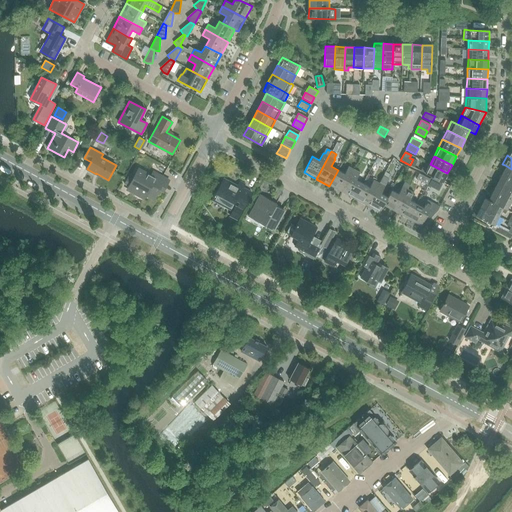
[(423,168),(421,171),(425,173),(443,182),(447,173),(430,164),(427,170),(423,168)]
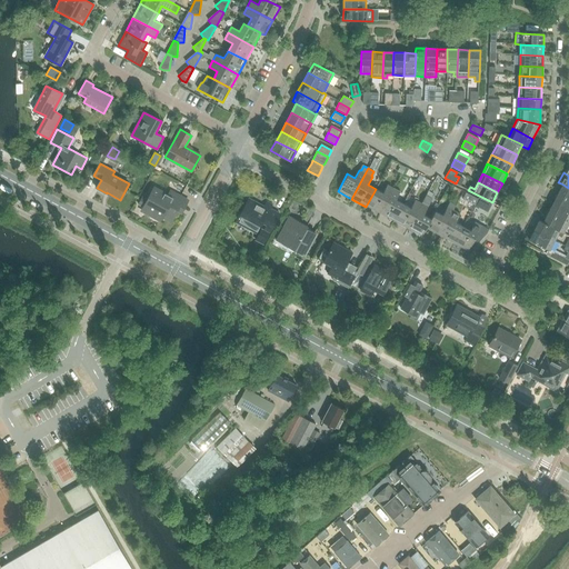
[(568,188),(561,183),(557,193),(568,199),(568,188)]
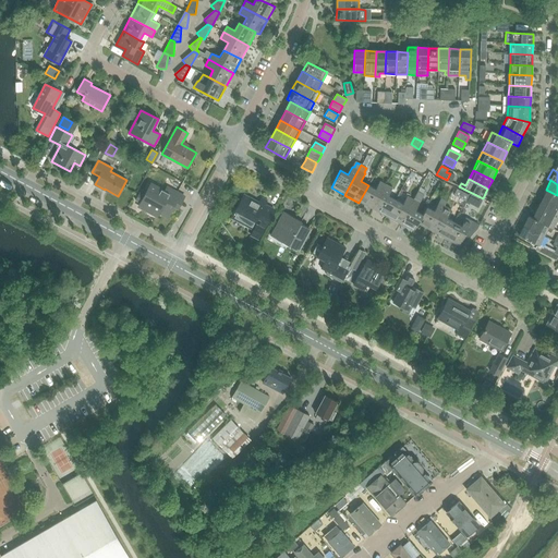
[(359,203),(372,209),(386,184),(379,181),(375,189),(368,185),(359,203)]
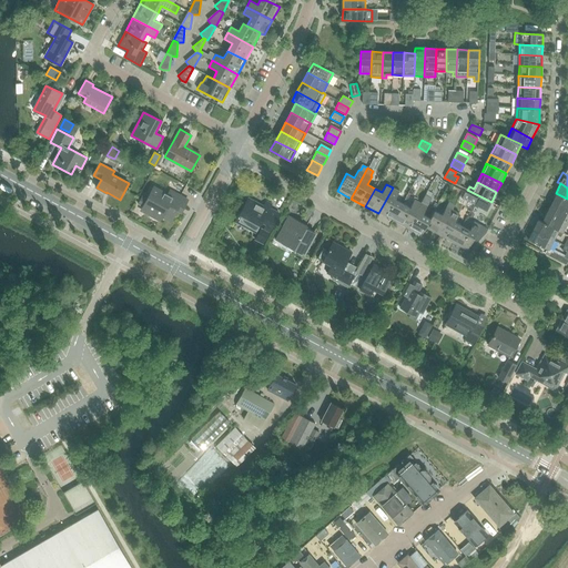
[(138,204),(142,206),(140,211),(160,222),(162,219),(171,223),(178,211),(182,213),(189,199),(170,189),(168,193),(153,185),(146,198),(142,195),(138,204)]
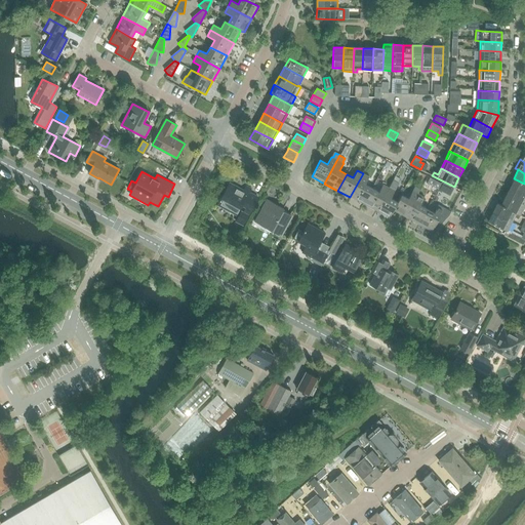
[(350,197),(363,204),(372,188),(365,185),(369,176),(363,173),(350,197)]
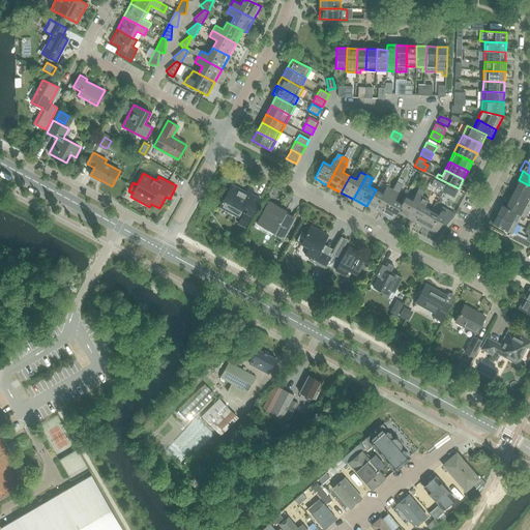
[(431,185),(442,192),(445,185),(434,179),(431,185)]
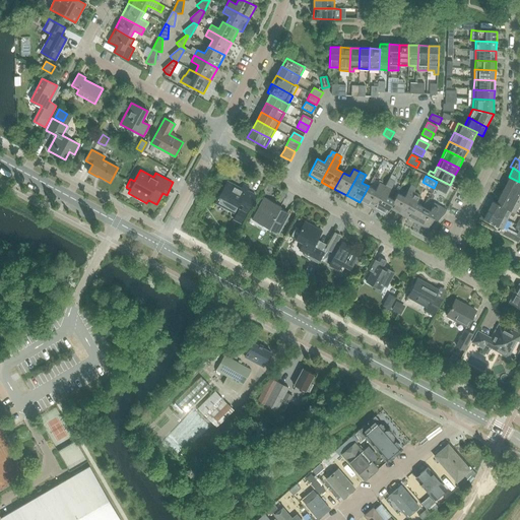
[(519,182),(509,177),(504,185),(519,193),(519,182)]
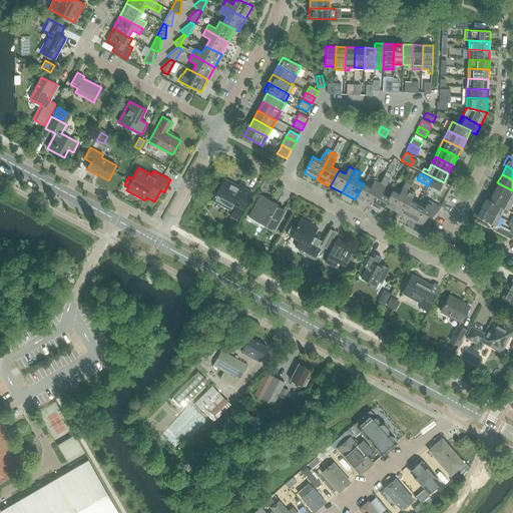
[(380,213),(384,205),(389,197),(388,197),(382,193),(390,179),(389,178),(384,176),(380,183),(367,206),(380,213)]
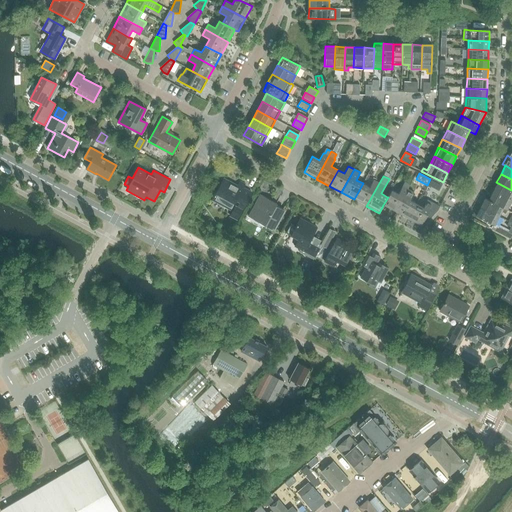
[(432,177),(429,183),(437,188),(441,182),(432,177)]
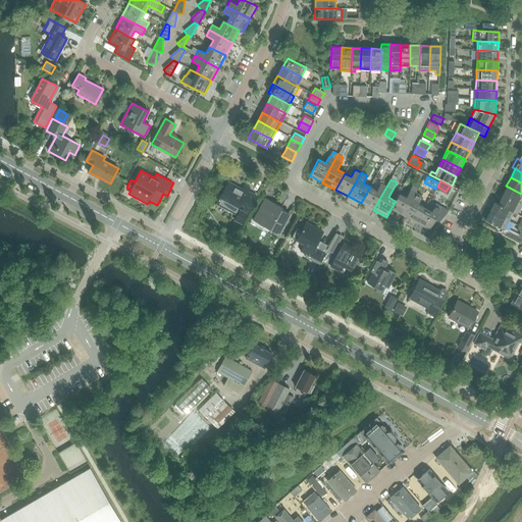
[(228,183),(216,204),(226,209),(228,206),(237,210),(239,204),(244,207),(242,210),(247,213),(256,196),(248,192),(250,188),(244,185),(241,190),(238,188),(228,183)]
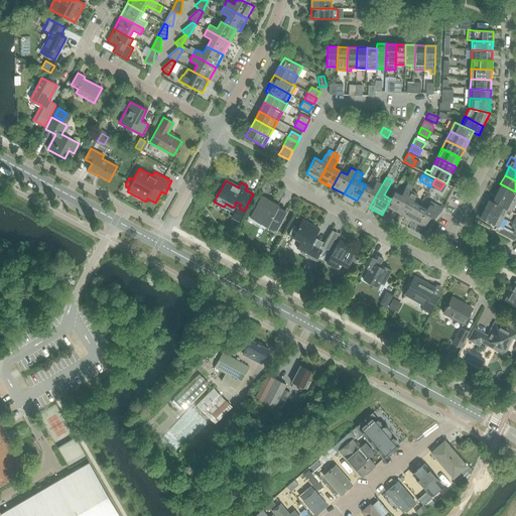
[(357,201),(369,208),(382,184),(376,181),(372,188),(366,184),(357,201)]
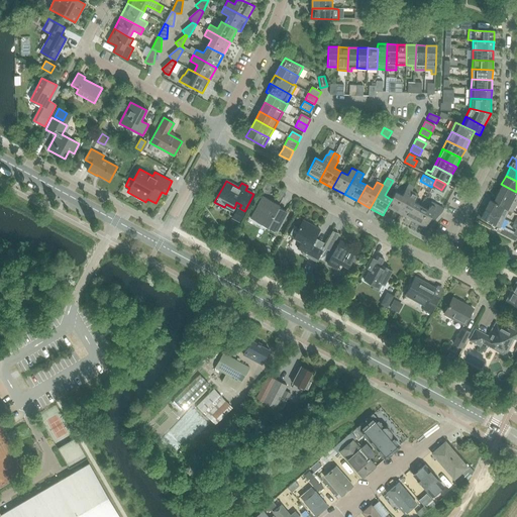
[(516,192),(501,184),(497,193),(516,203),(516,200),(516,192)]
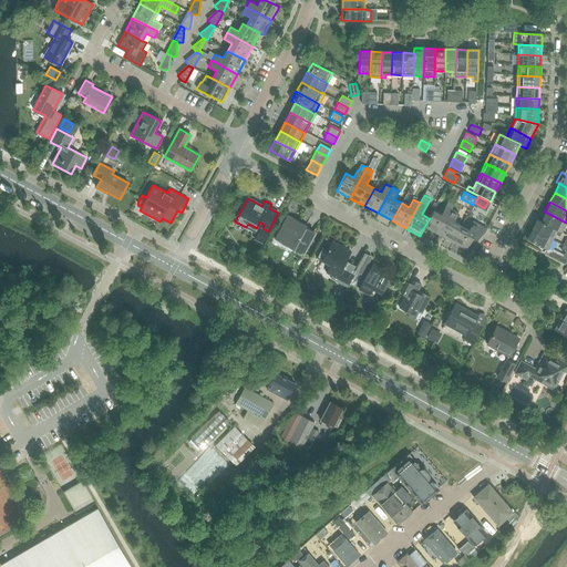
[(424,227),(439,235),(452,209),(445,206),(441,214),(433,209),(429,218),(430,218),(424,227)]
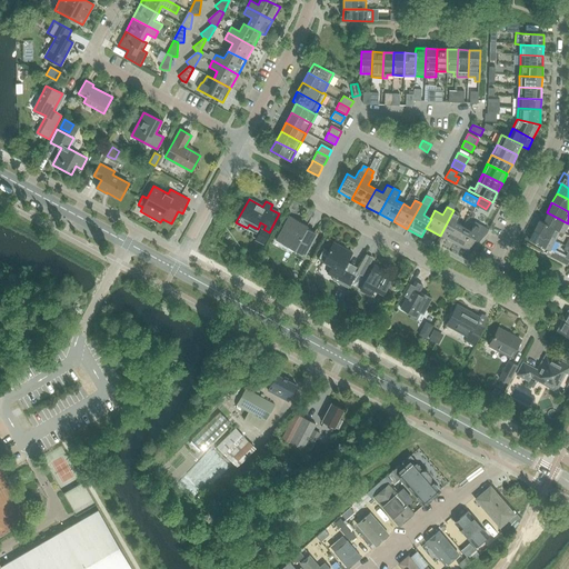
[(440,236),(453,243),(463,226),(456,222),(460,213),(453,210),(440,236)]
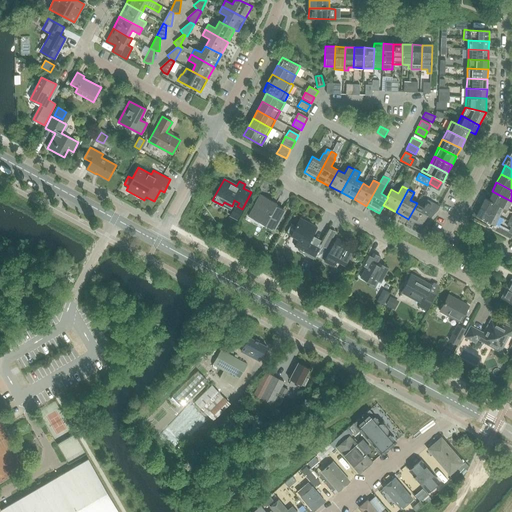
[(492,191),(487,199),(503,207),(503,208),(506,210),(511,201),(492,191)]
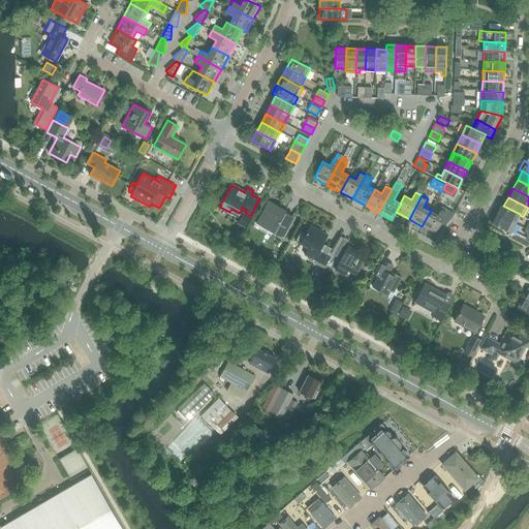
[(268,200),(255,223),(281,238),(292,216),(283,212),(284,210),(268,200)]
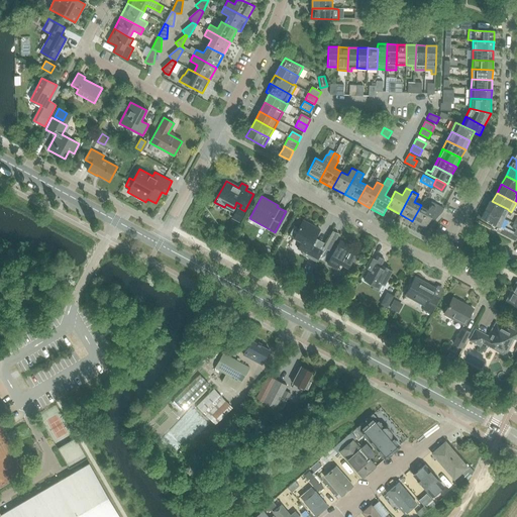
[(489,200),(485,208),(503,218),(506,214),(508,210),(508,209),(492,201),(489,200)]
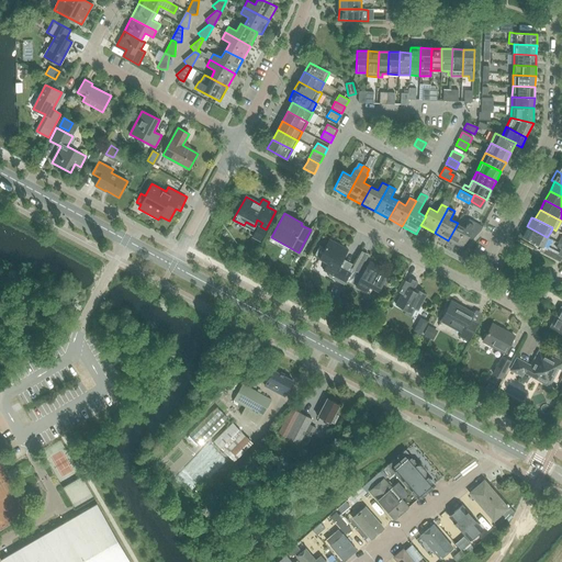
[(458,223),(448,240),(462,248),(475,223),(469,220),(464,227),(458,223)]
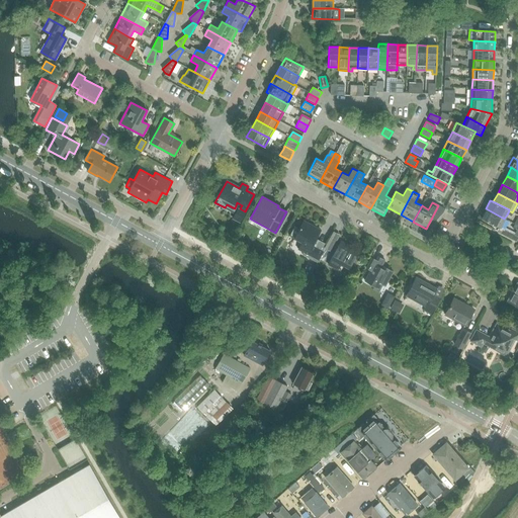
[(245,211),(240,208),(238,207),(233,218),(240,222),(245,211)]
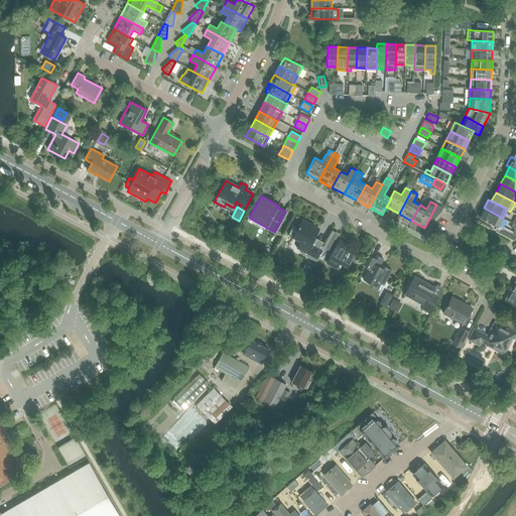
[(502,218),(484,208),(479,217),(498,227),(502,218)]
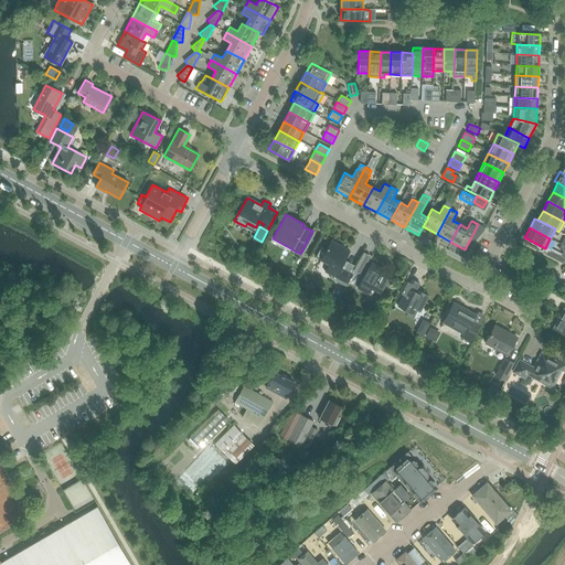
[(321,247),(316,256),(321,259),(320,260),(329,265),(326,269),(332,273),(330,278),(345,287),(352,274),(341,268),(347,256),(350,252),(331,241),(326,249),(321,247)]
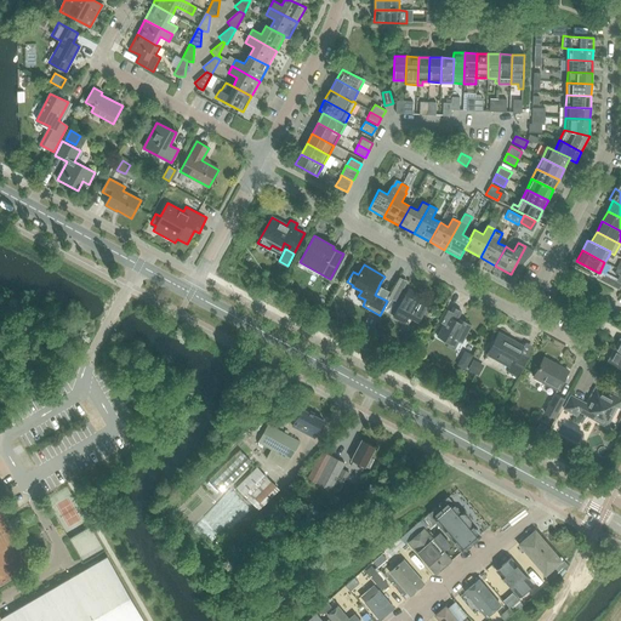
[(389,297),(397,301),(406,281),(399,278),(389,297)]
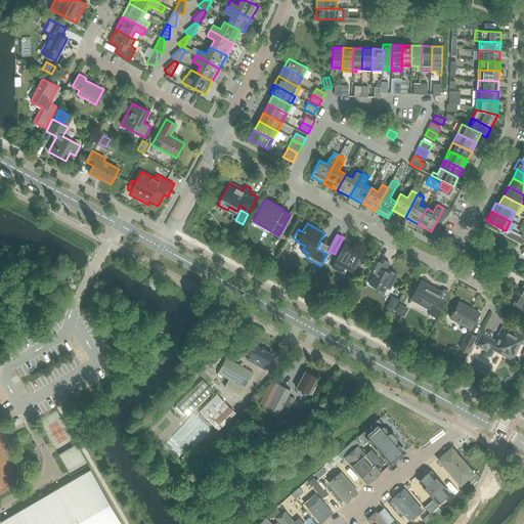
[(343,247),(332,268),(340,273),(343,267),(352,272),(360,257),(352,252),(355,246),(348,243),(345,248),(343,247)]
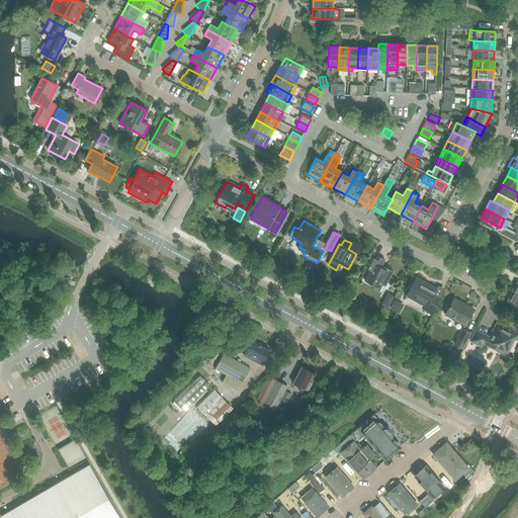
[(365,268),(369,270),(364,280),(376,287),(378,282),(385,286),(394,272),(381,266),(384,260),(377,257),(375,260),(371,258),(365,268)]
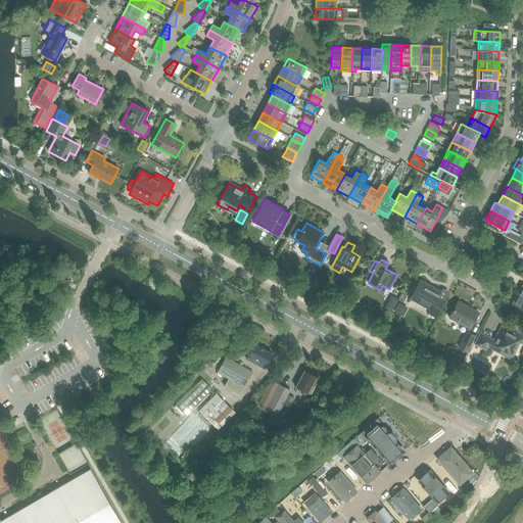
[(420,281),(410,299),(429,310),(427,315),(434,318),(443,301),(436,297),(439,293),(427,286),(427,285),(420,281)]
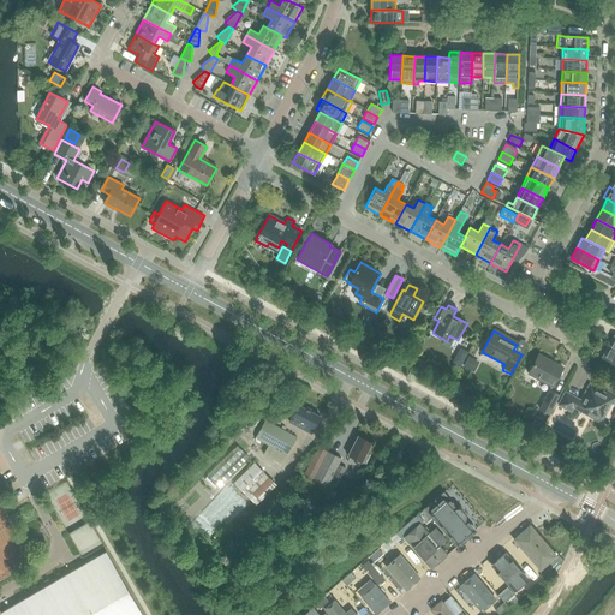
[(601,358),(614,365),(614,335),(601,358)]
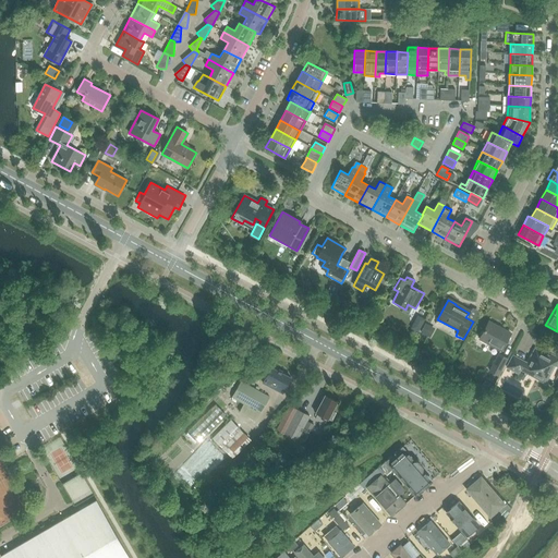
[(489,323),(480,339),(500,351),(510,334),(489,323)]
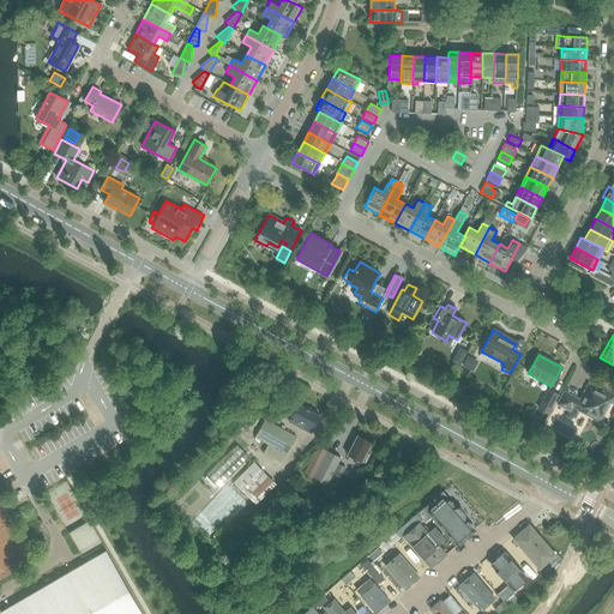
[(468,357),(463,366),(471,371),(476,362),(468,357)]
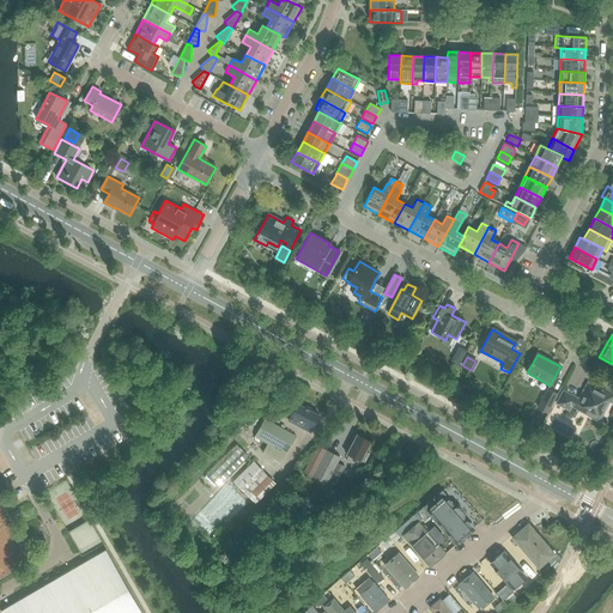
[(123,381),(119,383),(126,396),(131,393),(123,381)]
